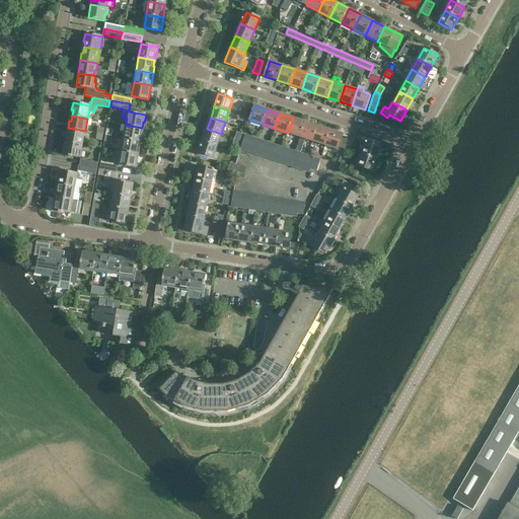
[(305,122),(293,118),(288,133),(300,137),(305,122)]
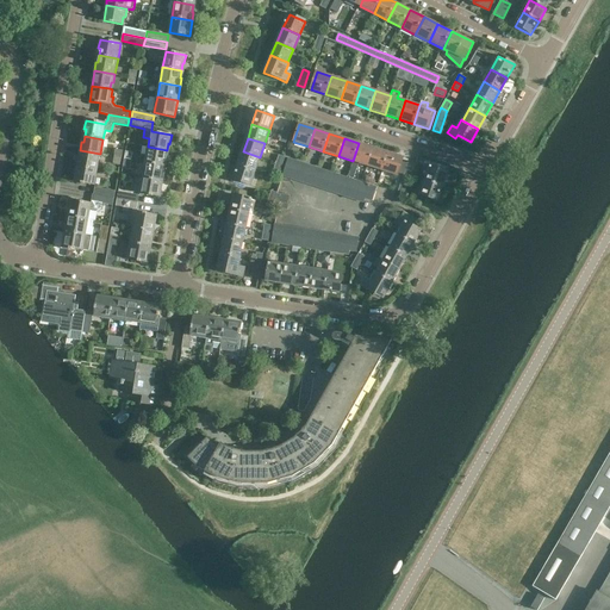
[(373,148),(359,143),(353,161),(367,166),(373,148)]
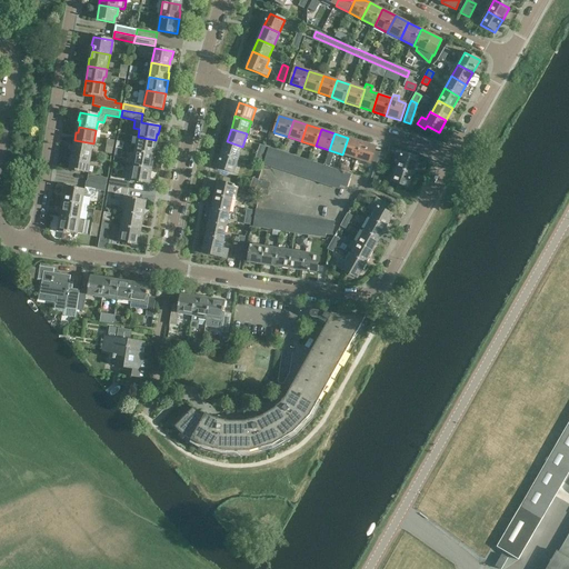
[(138,137),(136,151),(155,155),(156,147),(153,147),(156,140),(138,137)]
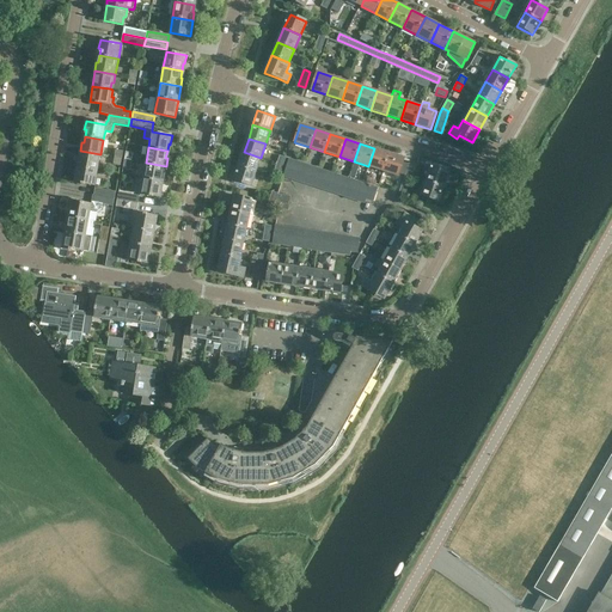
[(374,148),(368,166),(384,171),(390,153),(374,148)]
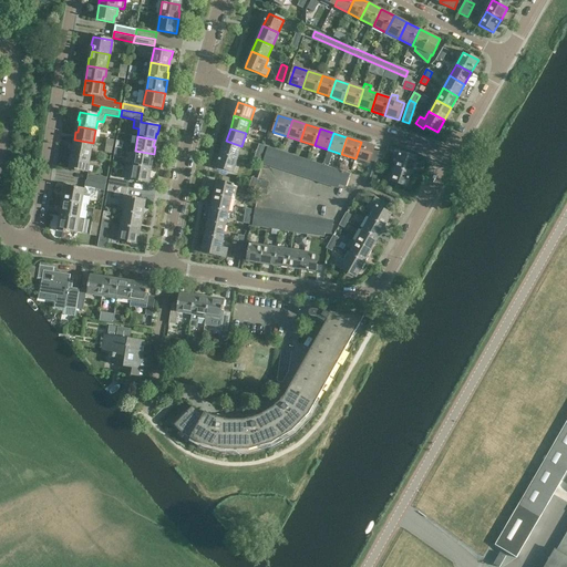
[(93,143),(74,140),(72,154),(89,157),(90,151),(92,152),(93,143)]
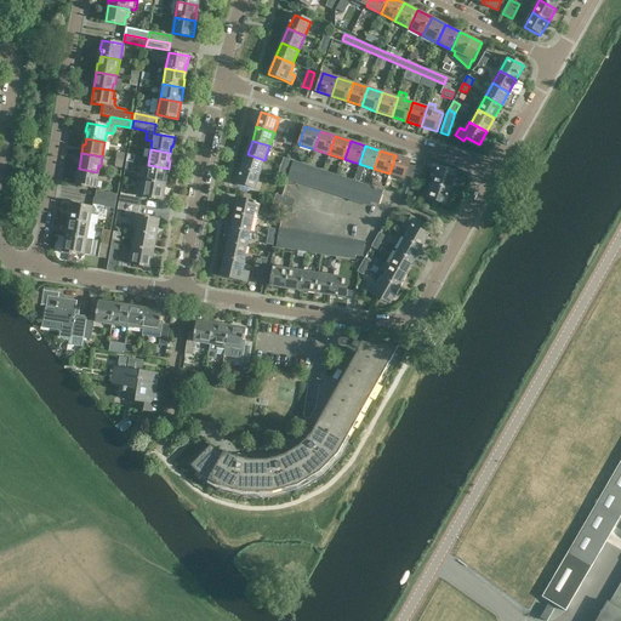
[(248,154),(243,169),(260,175),(265,160),(248,154)]
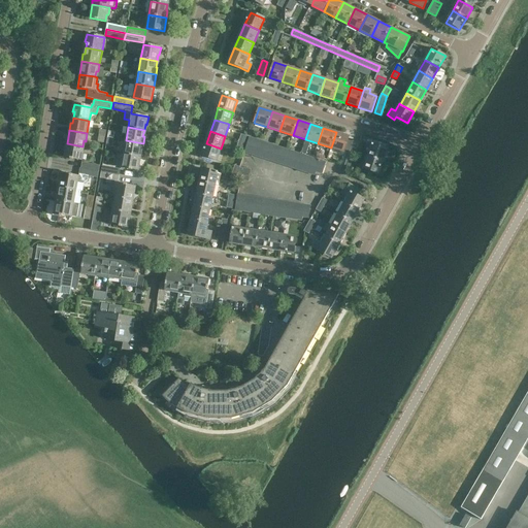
[(336,132),(331,147),(343,153),(349,136),(336,132)]
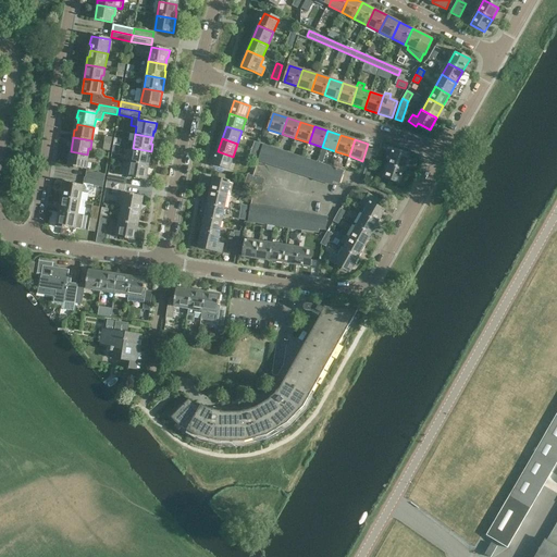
[(258,161),(264,163),(270,147),(263,145),(258,161)]
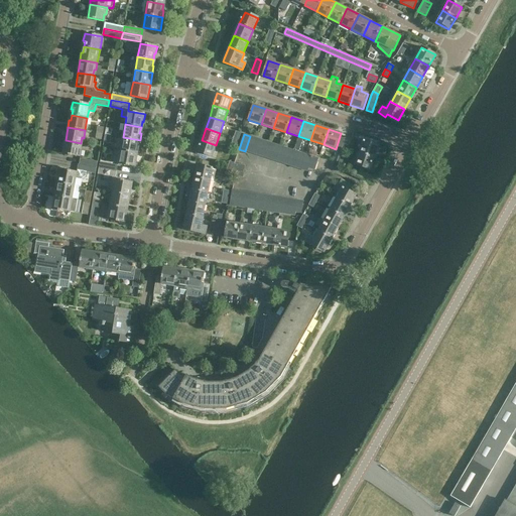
[(250,136),(245,151),(252,153),(257,138),(250,136)]
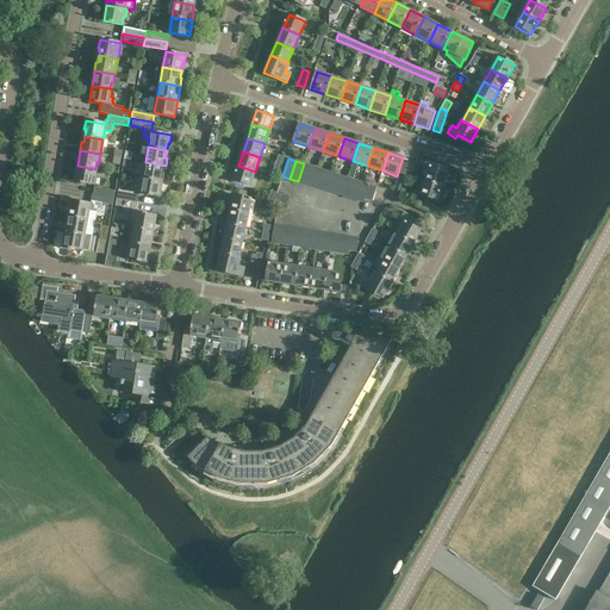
[(404,174),(410,175),(411,176),(416,163),(409,161),(404,174)]
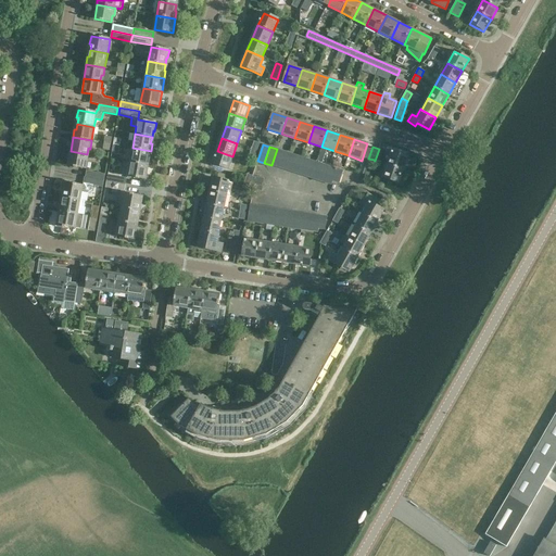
[(130,156),(130,162),(149,165),(151,151),(133,148),(130,156)]
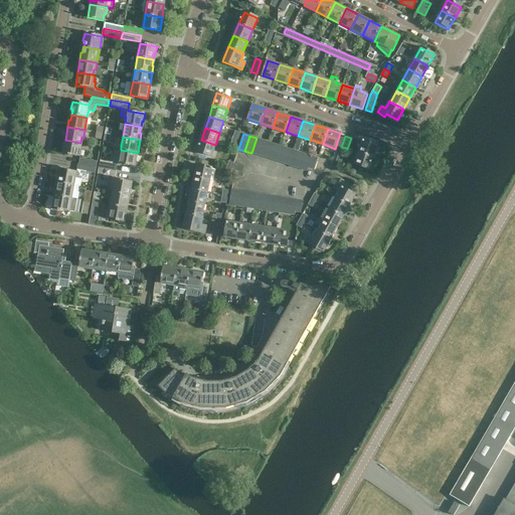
[(256,138),(251,153),(258,155),(263,140),(256,138)]
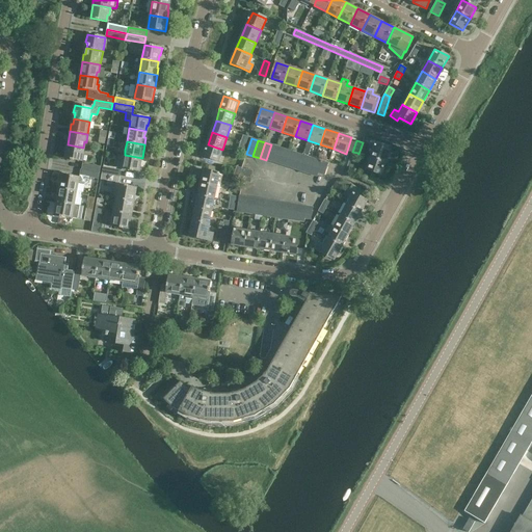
[(83,148),(68,144),(64,158),(81,161),(82,155),(83,155),(85,148),(83,148)]
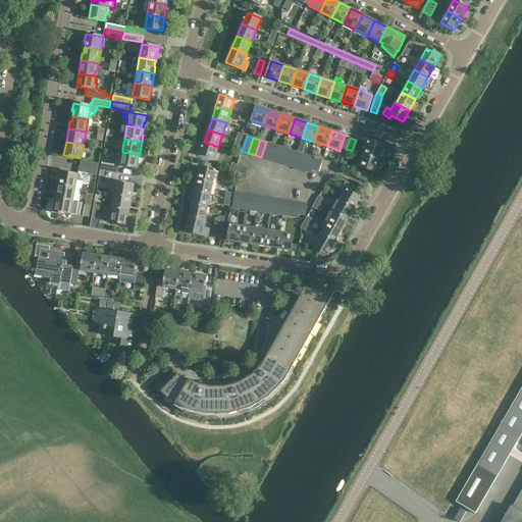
[(218,147),(204,142),(200,154),(214,159),(218,147)]
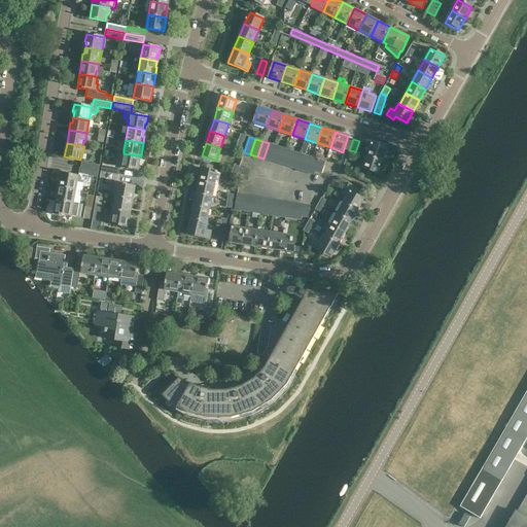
[(269,143),(264,159),(270,161),(275,145),(269,143)]
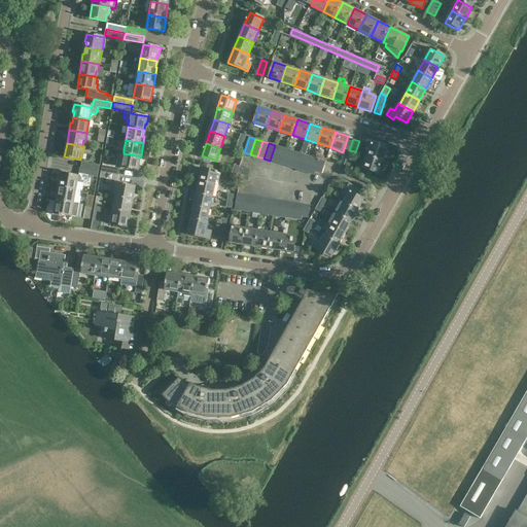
[(372,144),(367,156),(382,161),(386,148),(372,144)]
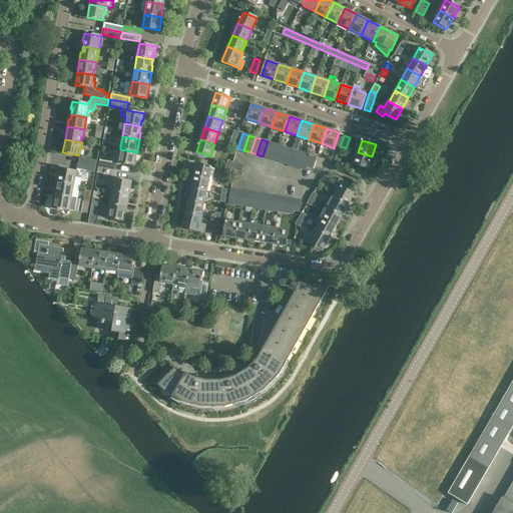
[(268,141),(263,156),(269,158),(274,143),(268,141)]
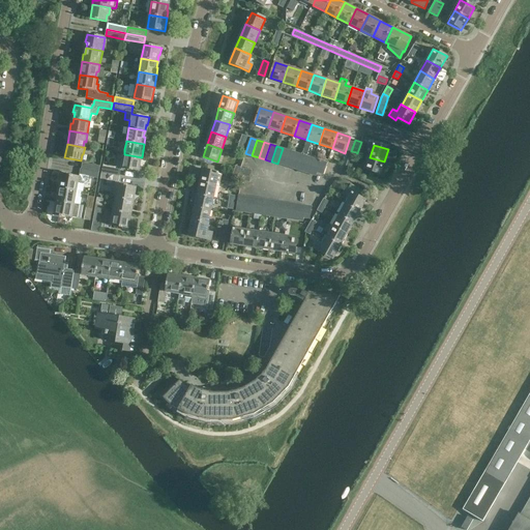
[(283,148),(277,164),(284,166),(289,150),(283,148)]
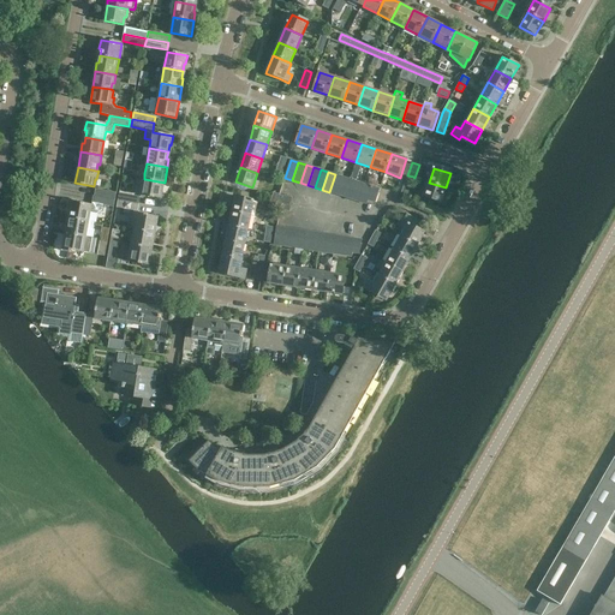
[(335,174),(329,192),(338,195),(344,177),(335,174)]
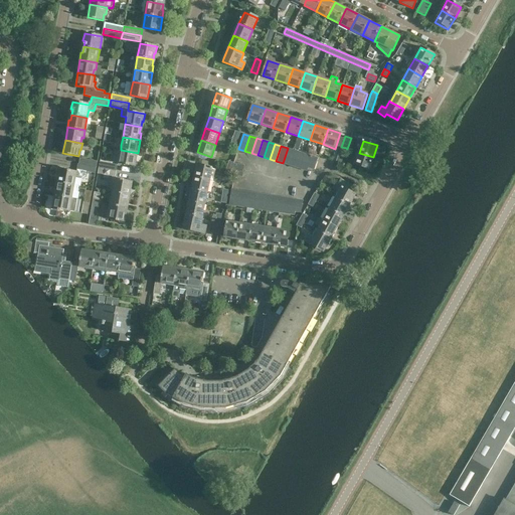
[(288,148),(283,163),(289,165),(294,150),(288,148)]
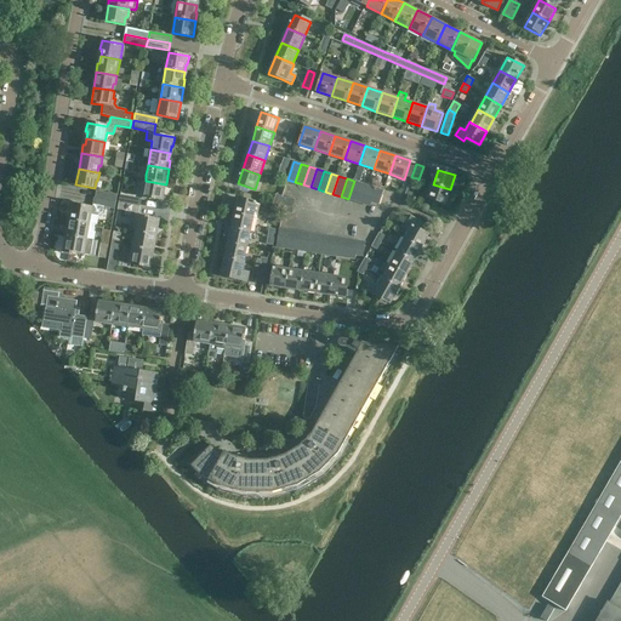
[(166,184),(146,181),(142,197),(163,200),(166,184)]
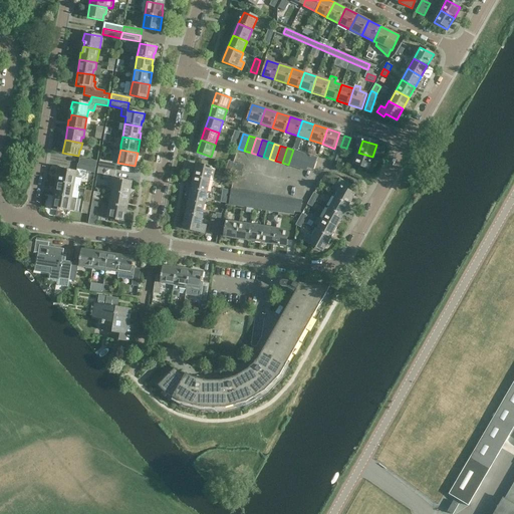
[(293,150),(288,165),(294,168),(299,153),(293,150)]
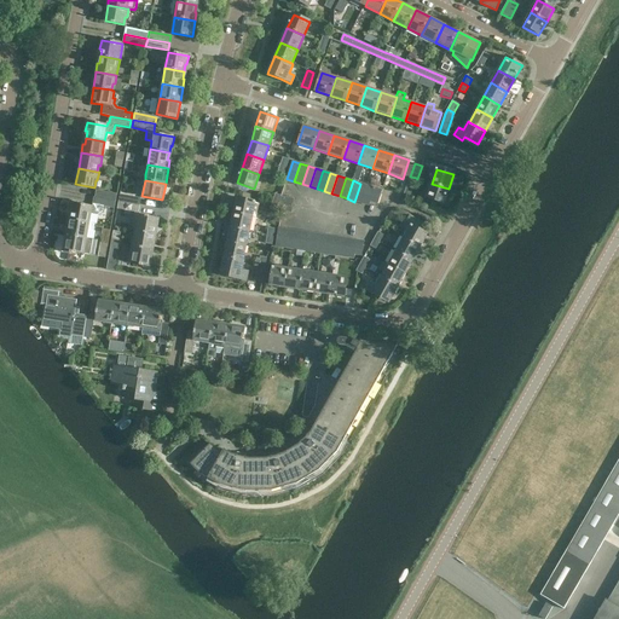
[(360,184),(354,202),(362,204),(368,186),(360,184)]
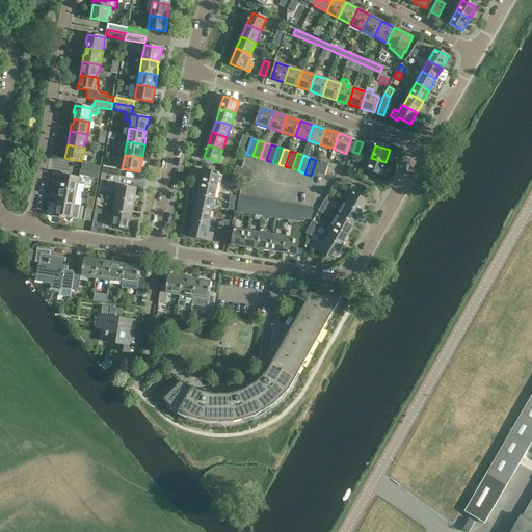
[(386,162),(371,158),(367,170),(381,175),(386,162)]
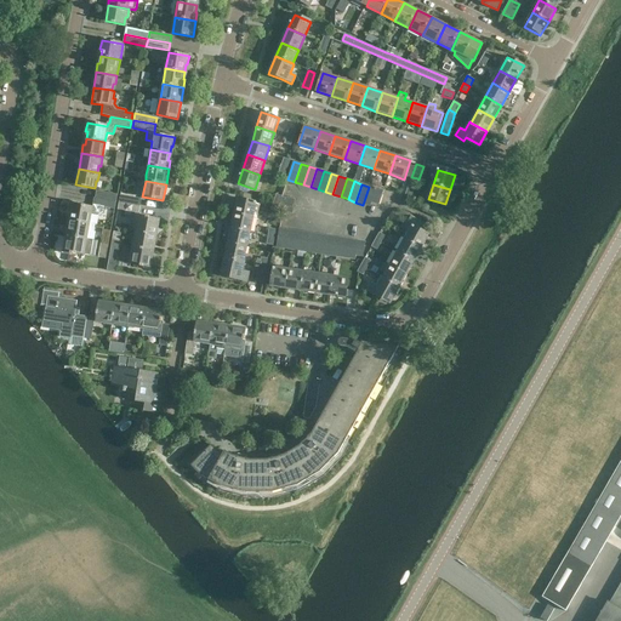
[(369,187),(363,205),(370,208),(372,203),(376,189),(369,187)]
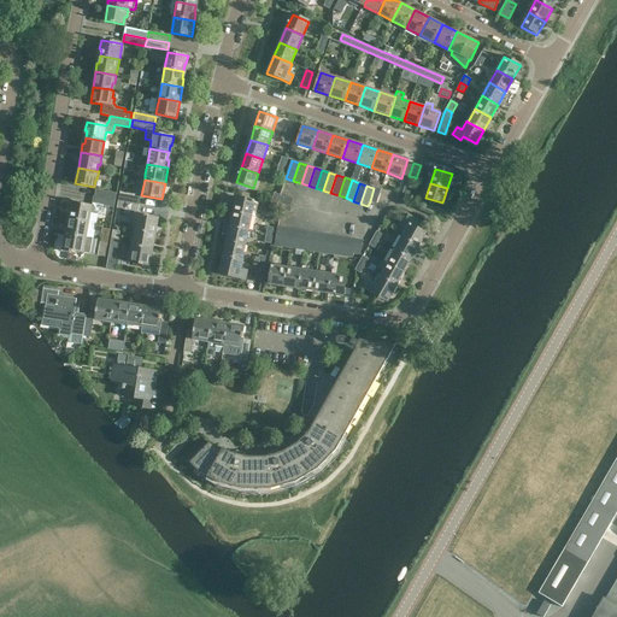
[(374,188),(370,201),(376,204),(381,189),(375,187),(374,188)]
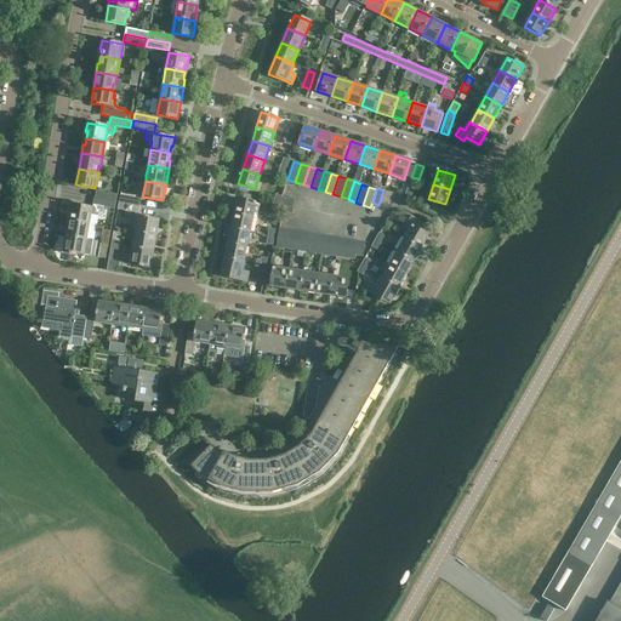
[(97,191),(96,198),(117,201),(118,194),(97,191)]
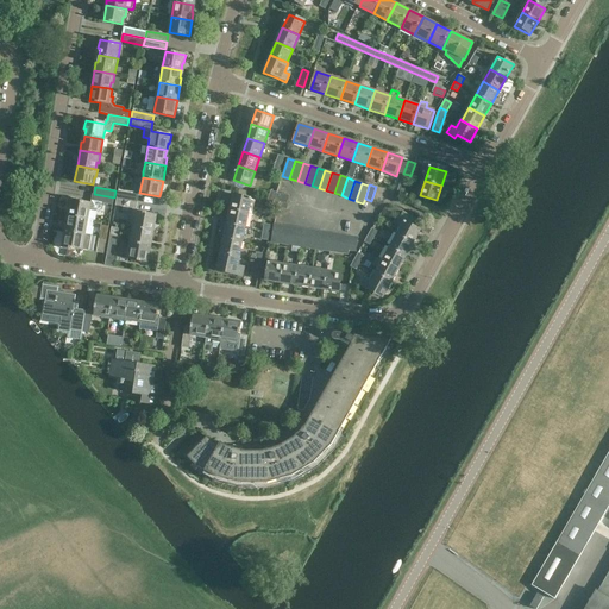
[(277,193),(271,190),(269,198),(288,202),(289,195),(277,194),(277,193)]
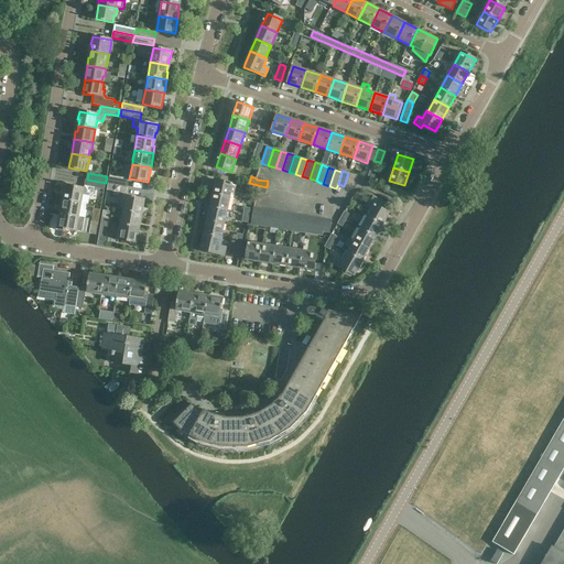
[(109,177),(108,184),(127,187),(128,181),(109,177)]
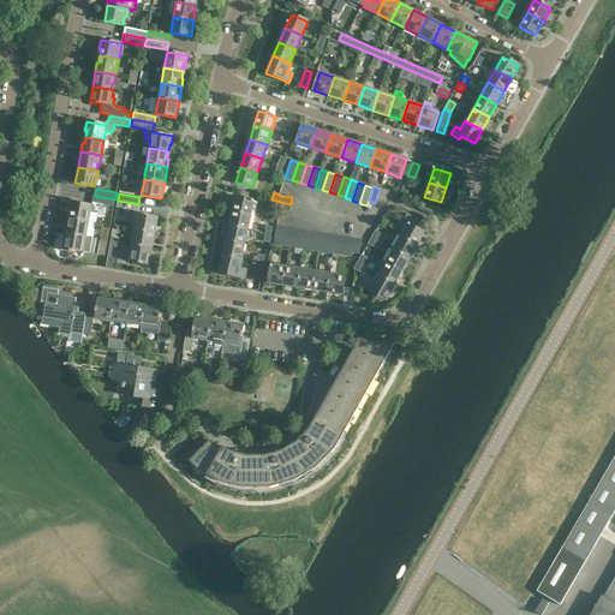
[(70,219),(89,221),(90,214),(101,215),(103,206),(114,208),(115,199),(95,196),(93,206),(71,202),(70,210),(71,212),(70,219)]
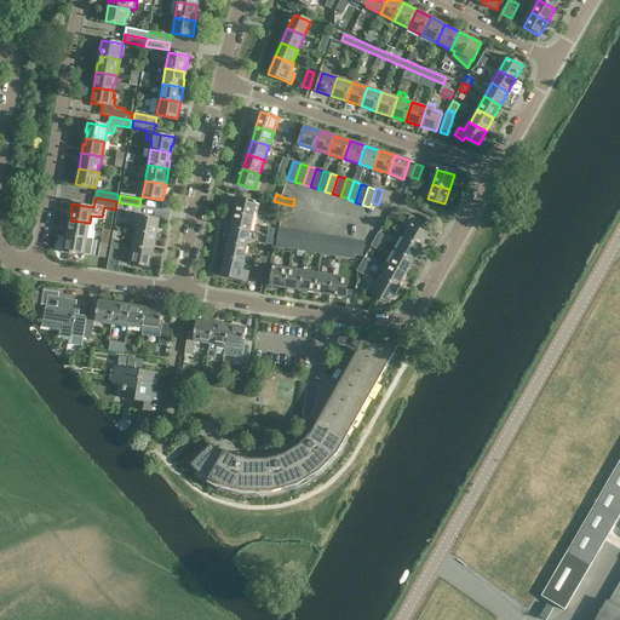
[(239,199),(235,214),(253,218),(257,202),(239,199)]
